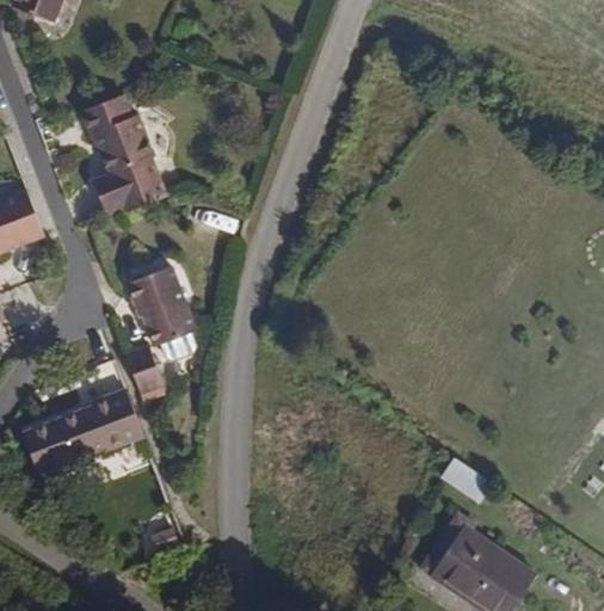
[(12,0),(11,4),(59,23),(67,0),(12,0)]
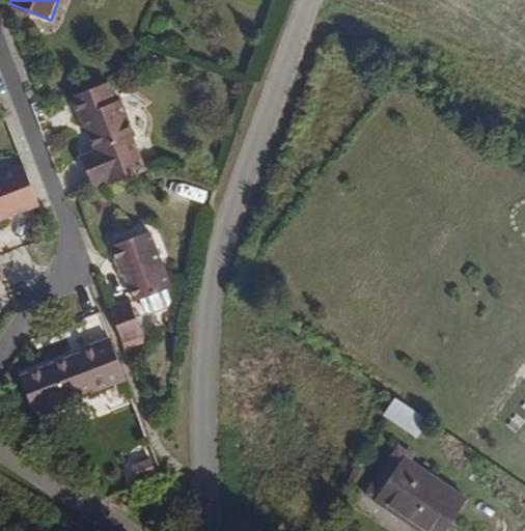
[(166,163),(142,89),(123,95),(117,77),(81,91),(99,145),(83,151),(92,179),(109,172),(113,183),(166,163)]
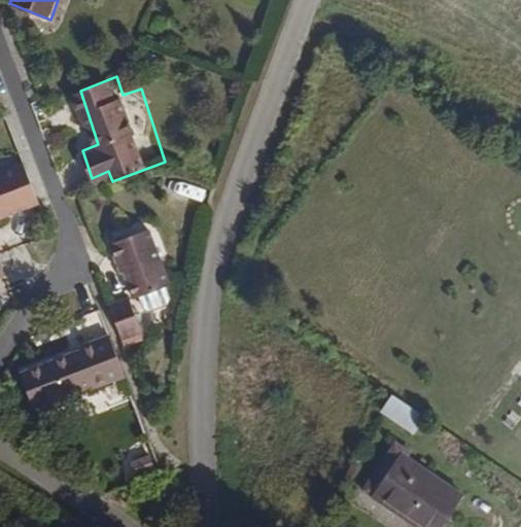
[(36,197),(20,153),(0,161),(0,220),(0,211),(36,197)]
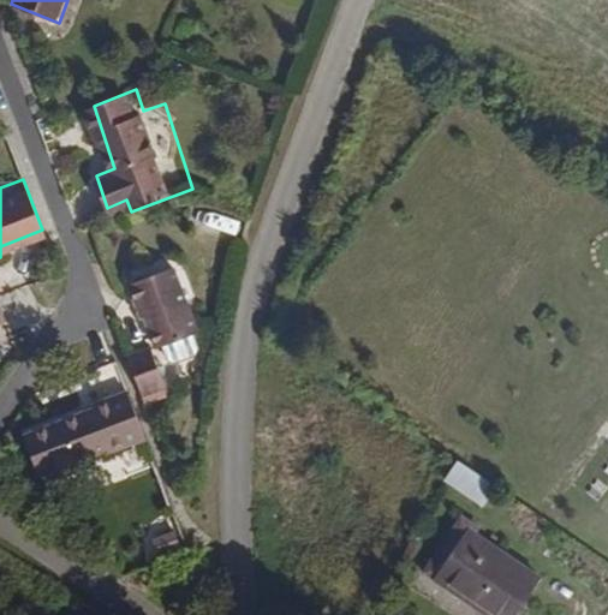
[(203,330),(178,261),(130,282),(143,320),(150,317),(161,347),(203,330)]
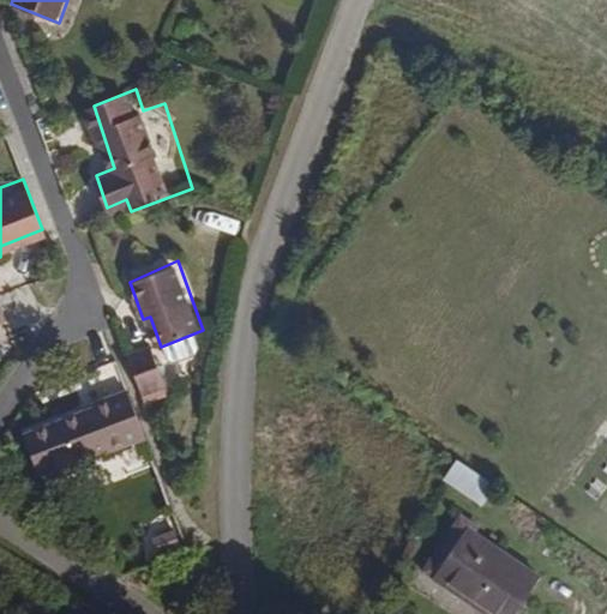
[(168,387),(154,343),(125,353),(142,397),(168,387)]
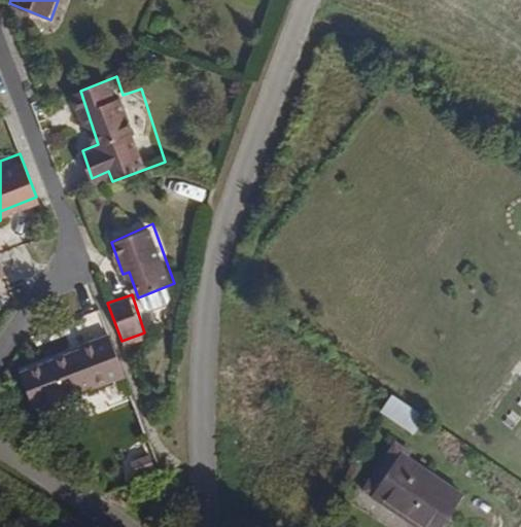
[(117,378),(99,326),(72,337),(72,344),(41,356),(57,401),(117,378)]
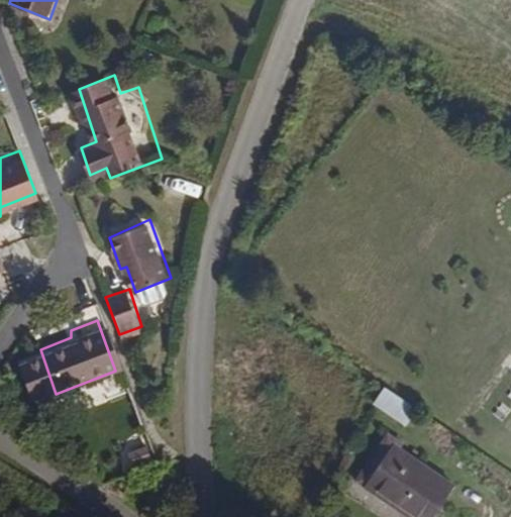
[(411,409),(382,389),(371,404),(401,424),(411,409)]
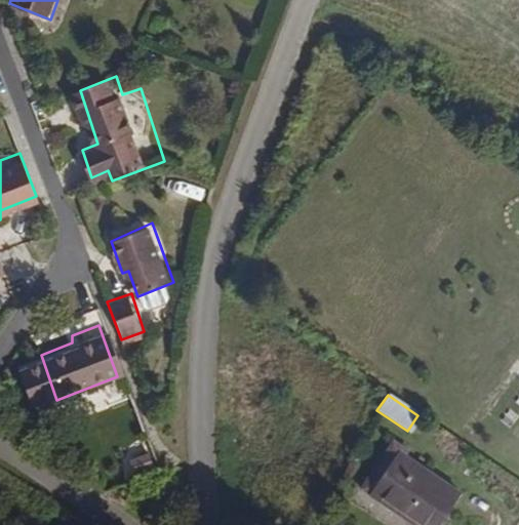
[(410,524),(435,524),(458,491),(396,449),(365,493),(410,524)]
